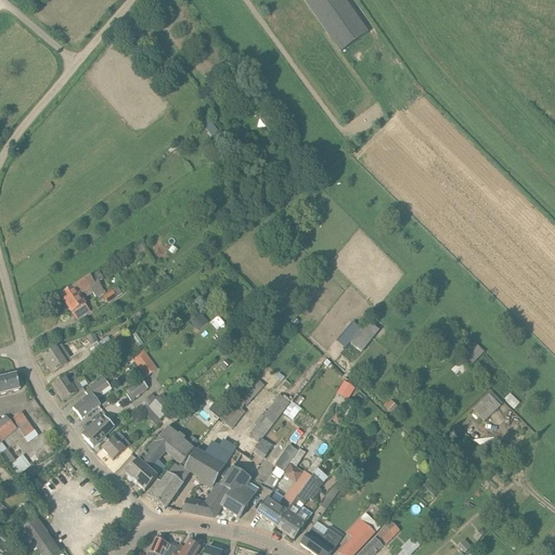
[(304,0),(341,53),(368,34),(344,0),(304,0)]
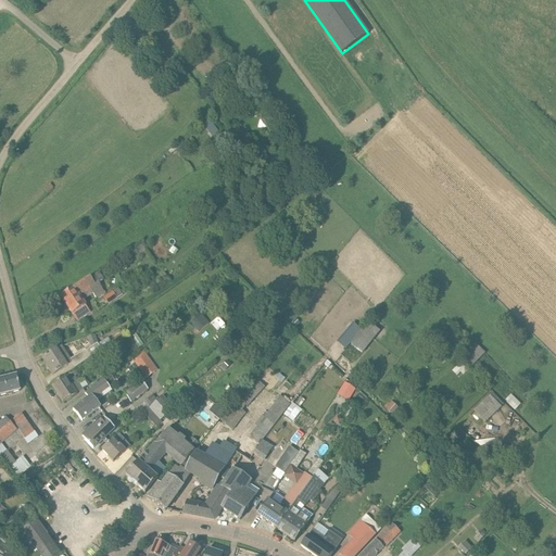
[(212,119),(204,123),(211,136),(219,133),(212,119)]
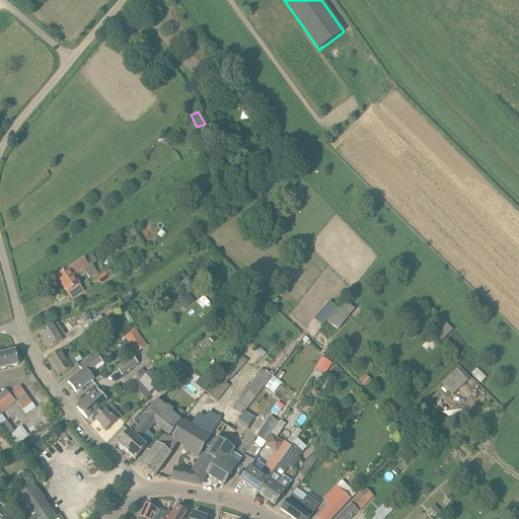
[(70,297),(82,289),(80,286),(80,285),(75,278),(84,272),(89,281),(94,278),(95,279),(95,280),(99,286),(113,277),(109,272),(105,275),(104,274),(99,277),(94,269),(99,266),(91,253),(57,277),(70,297)]
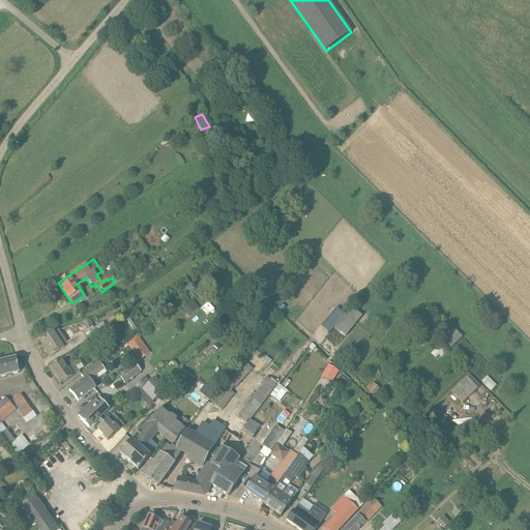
[(193,298),(182,305),(188,315),(200,307),(193,298)]
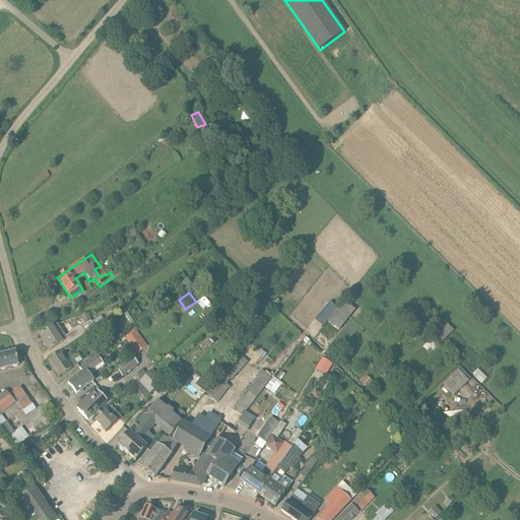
[(323,326),(339,309),(332,302),(316,319),(323,326)]
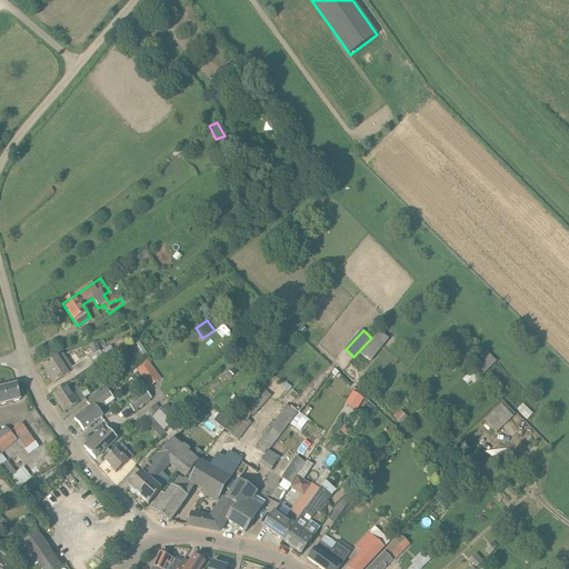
[(361,352),(372,361),(389,341),(378,332),(361,352)]
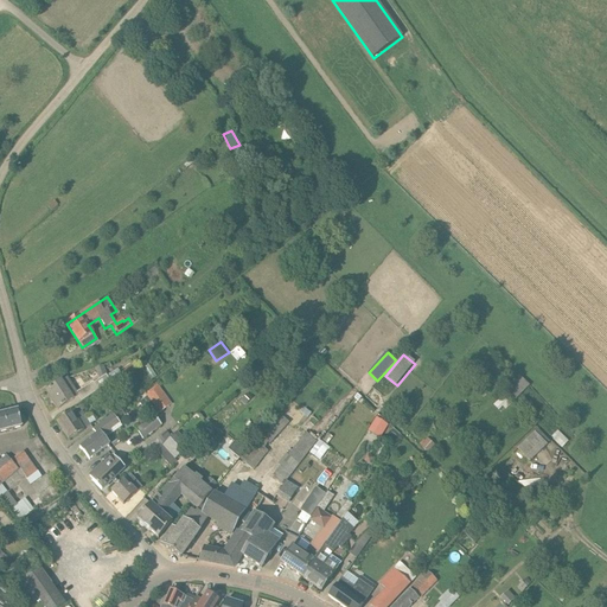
[(151,381),(157,376),(146,360),(140,365),(151,381)]
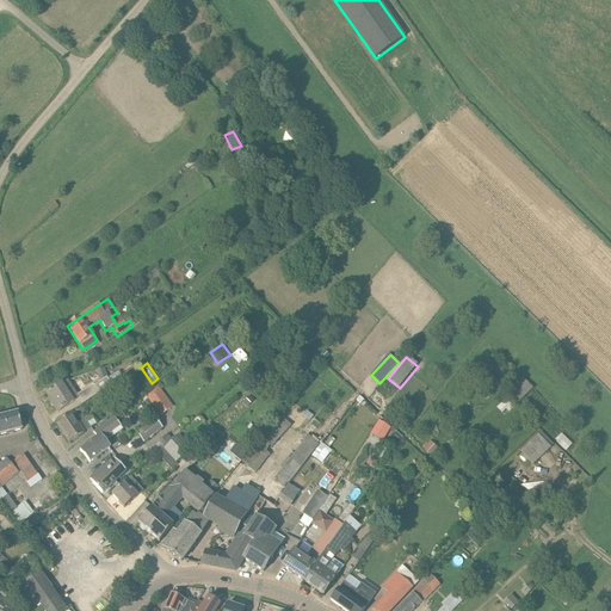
[(123,377),(135,370),(133,365),(121,372),(123,377)]
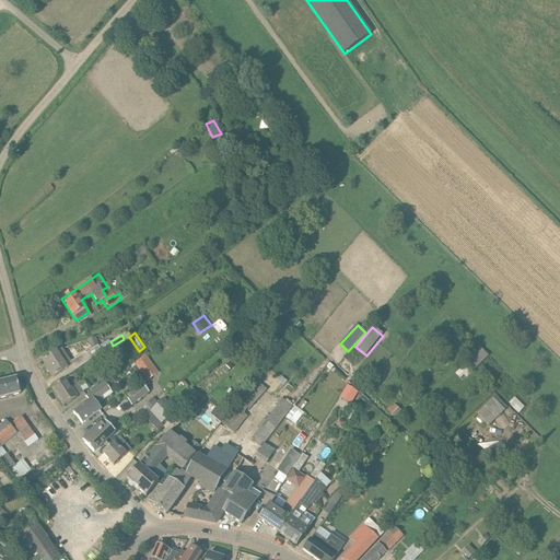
[(85,353),(70,362),(72,364),(71,365),(74,371),(102,353),(97,347),(86,354),(85,353)]
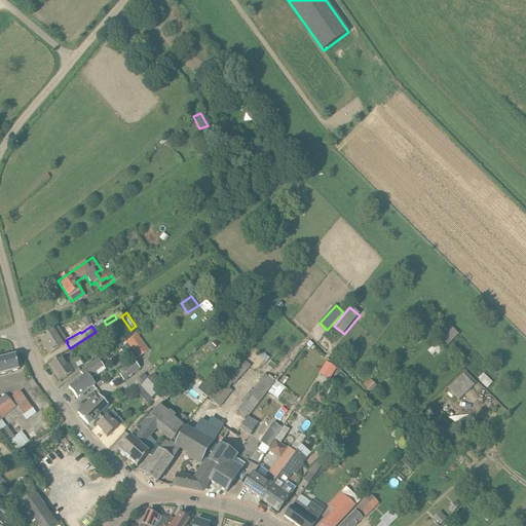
[(439,337),(446,346),(459,335),(451,326),(439,337)]
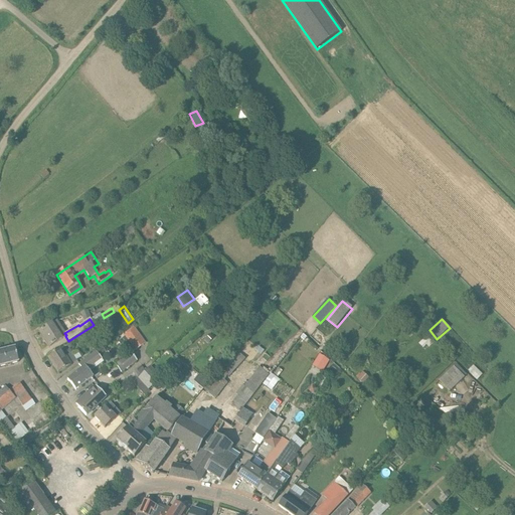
[(61,339),(65,336),(66,335),(64,333),(57,322),(51,324),(51,323),(38,332),(48,347),(61,339)]
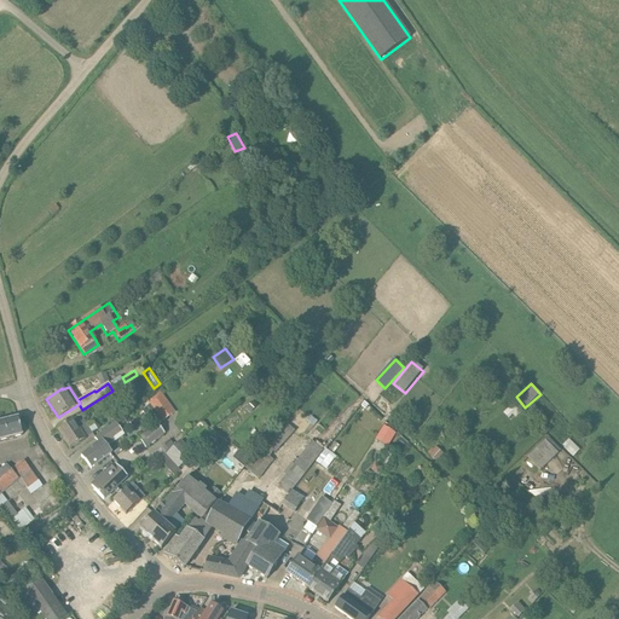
[(162,420),(174,411),(158,391),(146,399),(148,401),(162,420)]
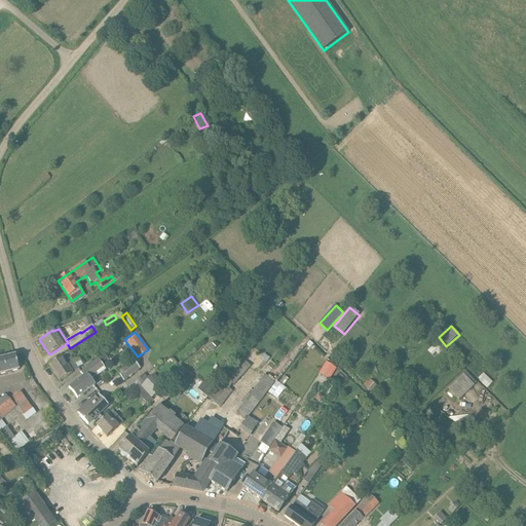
[(86,353),(101,344),(95,334),(80,343),(86,353)]
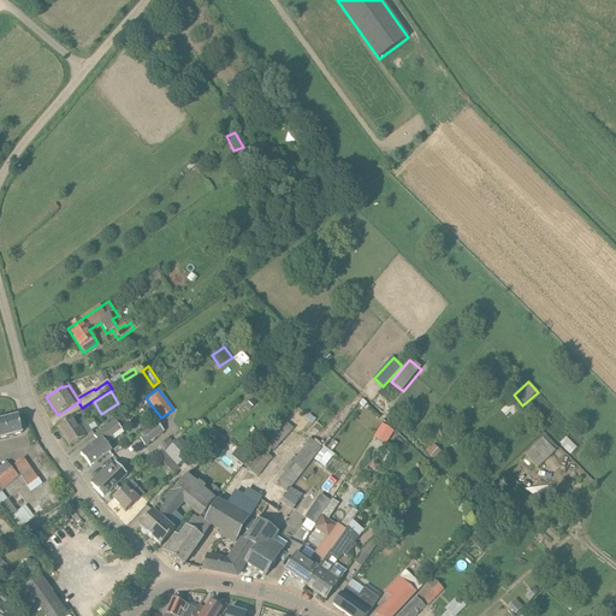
[(155,422),(161,418),(147,400),(147,401),(148,403),(140,410),(146,419),(150,416),(155,422)]
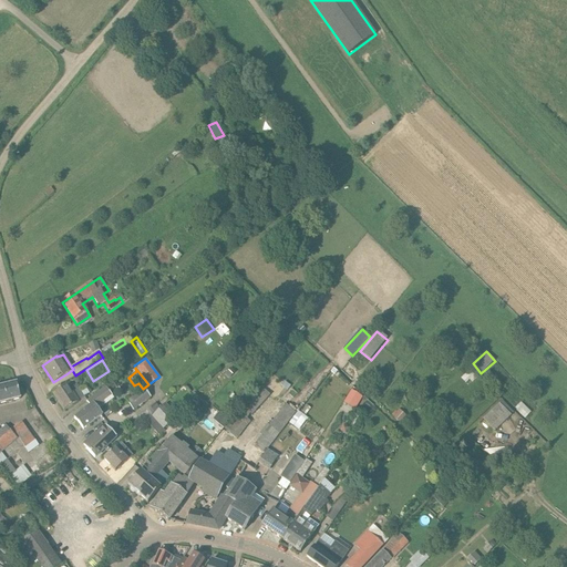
[(0,467),(17,488),(41,470),(37,464),(28,470),(23,465),(17,471),(8,460),(7,460),(6,457),(21,444),(17,440),(18,439),(6,425),(0,430),(0,403),(21,399),(17,383),(0,387),(0,467)]
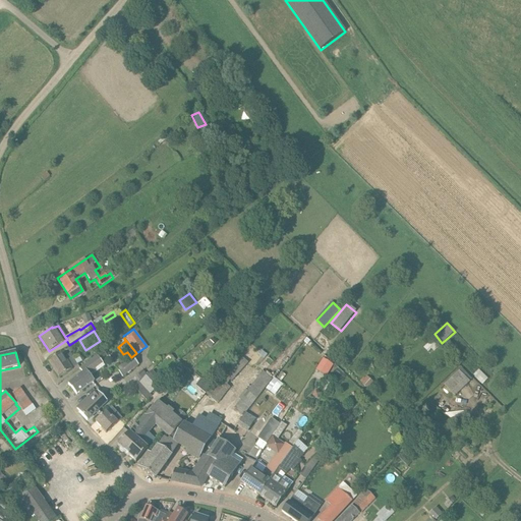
[(65,357),(62,352),(48,361),(59,378),(77,364),(71,354),(65,357)]
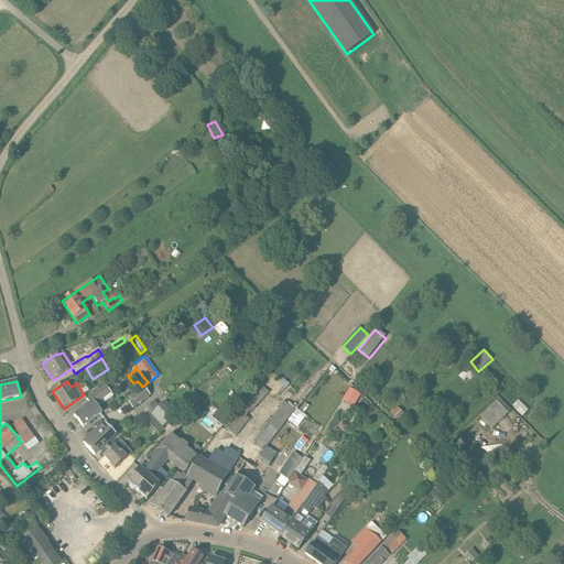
[(105,386),(86,400),(89,404),(74,416),(83,427),(102,413),(98,408),(105,402),(101,398),(109,391),(105,386)]
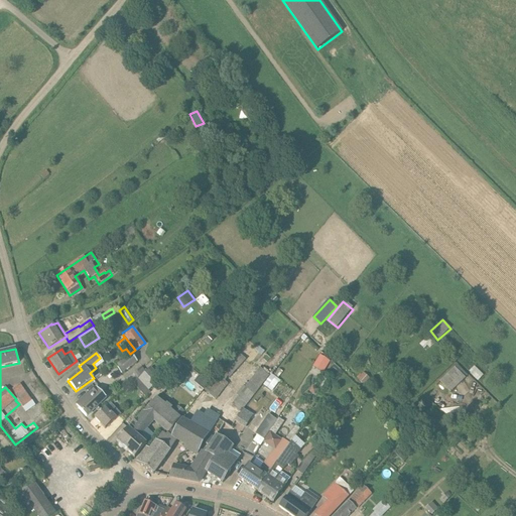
[(220,375),(227,381),(247,359),(240,353),(220,375)]
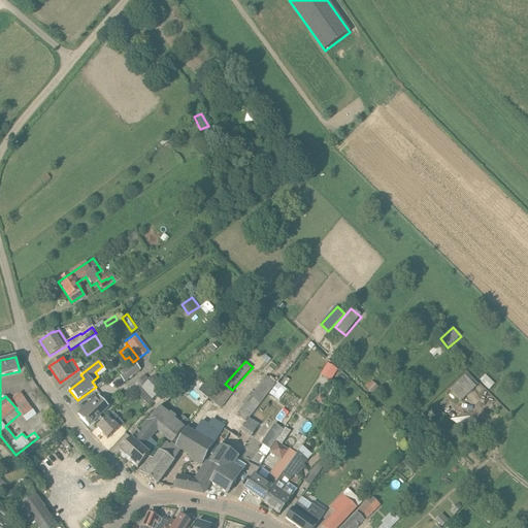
[(118,374),(124,383),(140,370),(134,362),(118,374)]
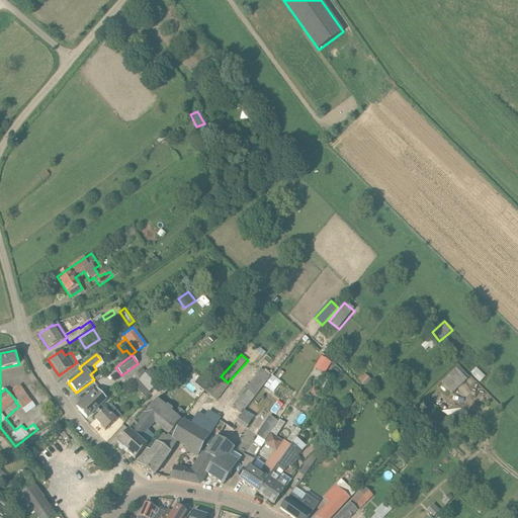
[(316,365),(323,369),(328,362),(321,357),(316,365)]
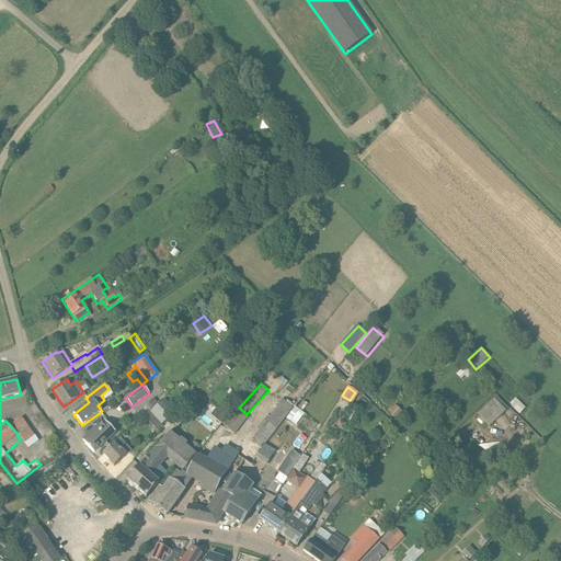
[(478,414),(490,427),(505,412),(508,409),(496,397),(478,414)]
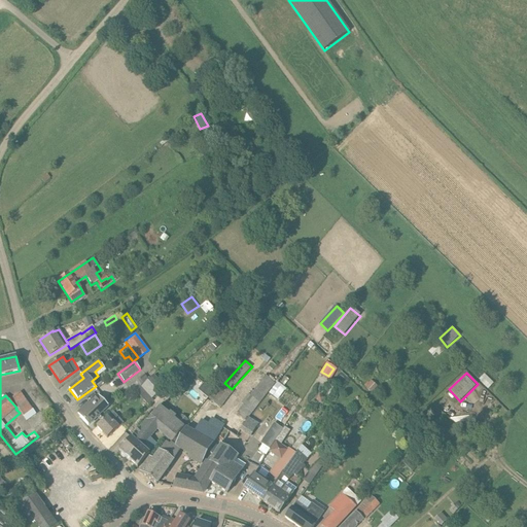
[(490,388),(494,382),(484,375),(480,381),(490,388)]
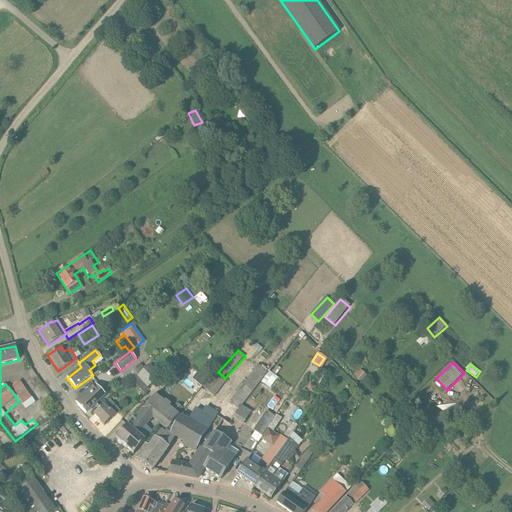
[(254,391),(267,373),(258,365),(244,383),(254,391)]
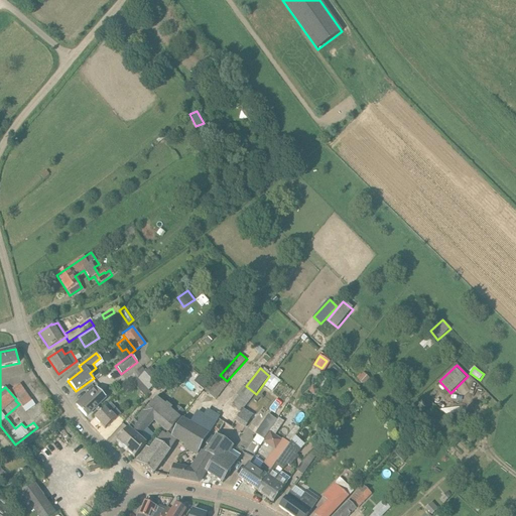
[(143,373),(137,378),(144,386),(148,390),(158,381),(148,369),(145,371),(143,373)]
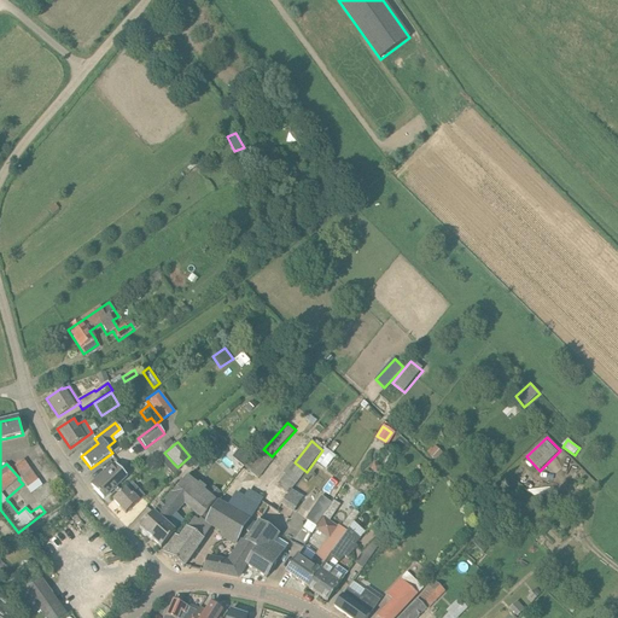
[(326,468),(337,455),(326,447),(315,460),(326,468)]
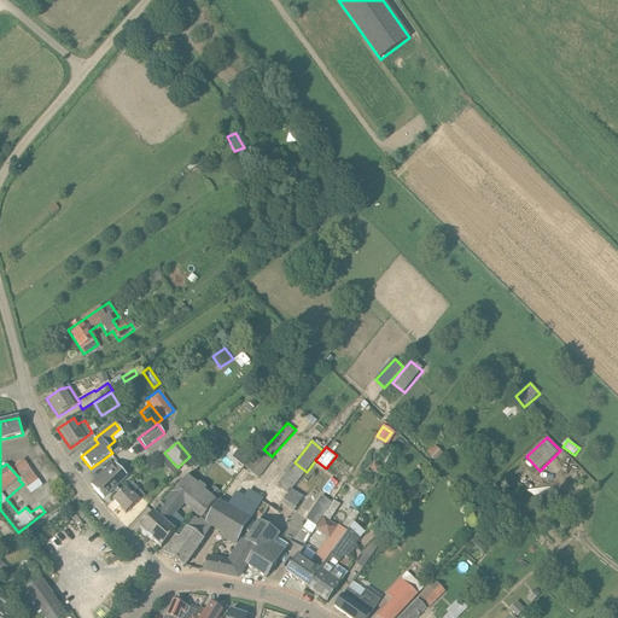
[(436,462),(444,455),(435,447),(432,449),(431,448),(426,453),(436,462)]
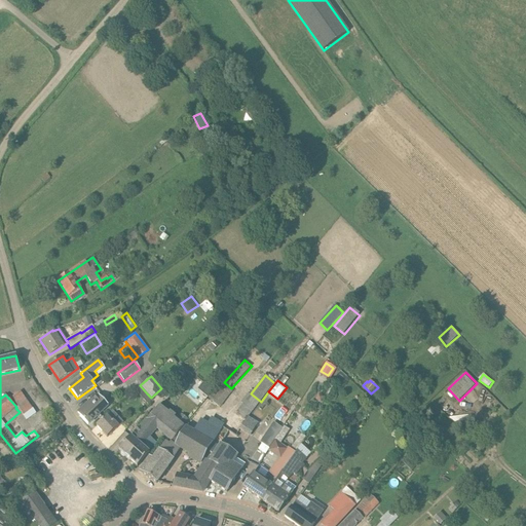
[(140,385),(135,390),(143,399),(147,393),(140,385)]
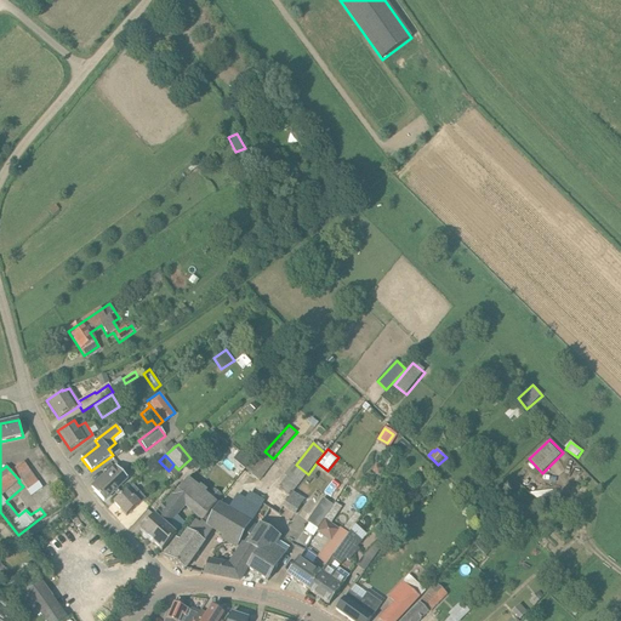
[(238,466),(243,469),(251,460),(246,456),(238,466)]
